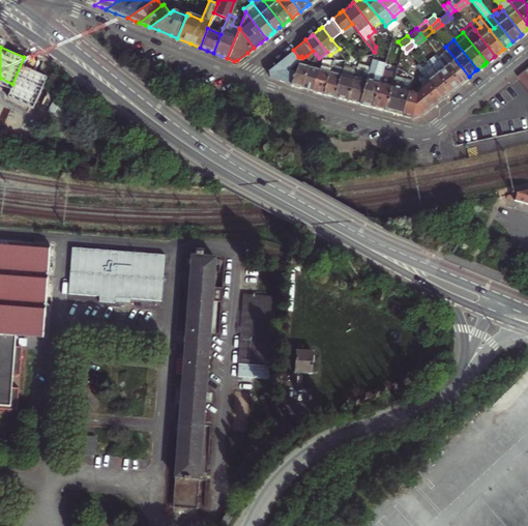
[(436,53),(460,83),(468,78),(469,77),(445,47),(436,53)]
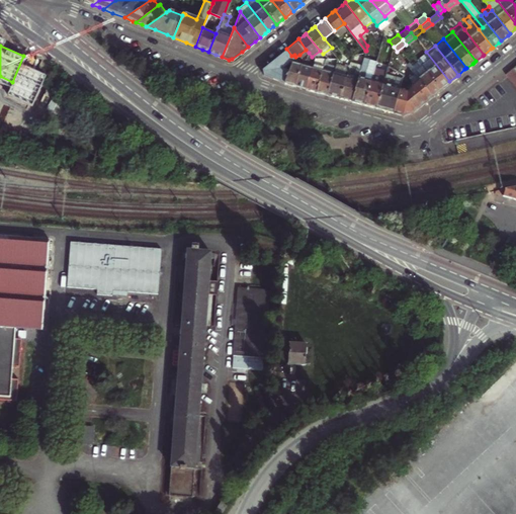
[(262,68),(262,72),(273,77),(285,82),(292,63),(294,59),(291,56),(286,49),(262,68)]
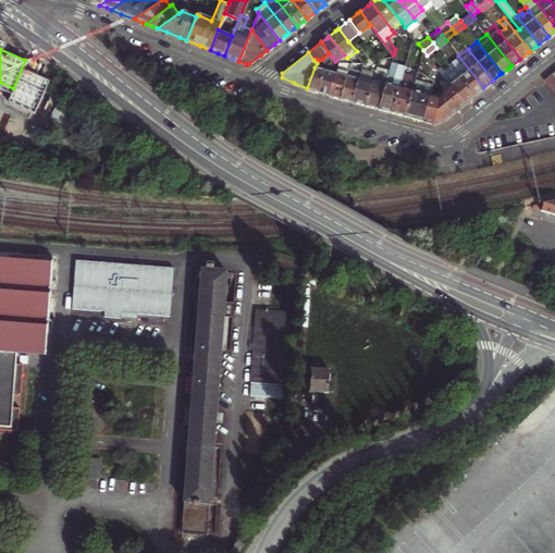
[(448,62),(475,95),(482,89),(483,87),(458,56),(457,53),(447,61),(448,62)]
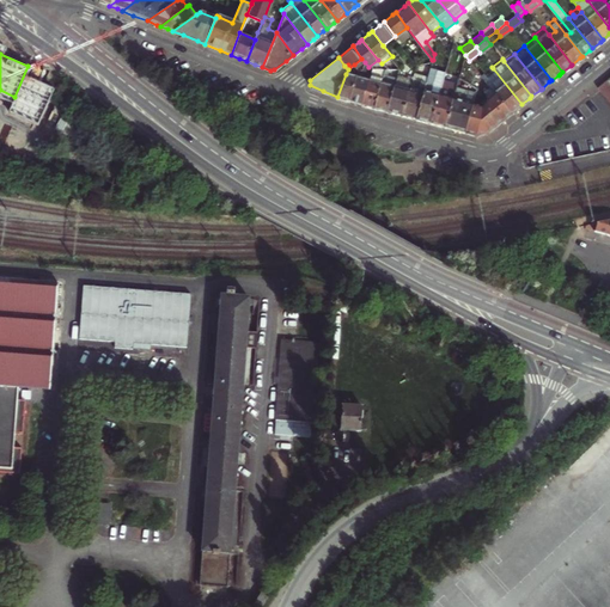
[(359,71),(357,77),(349,99),(357,102),(361,103),(371,71),(368,67),(365,62),(363,69),(359,71)]
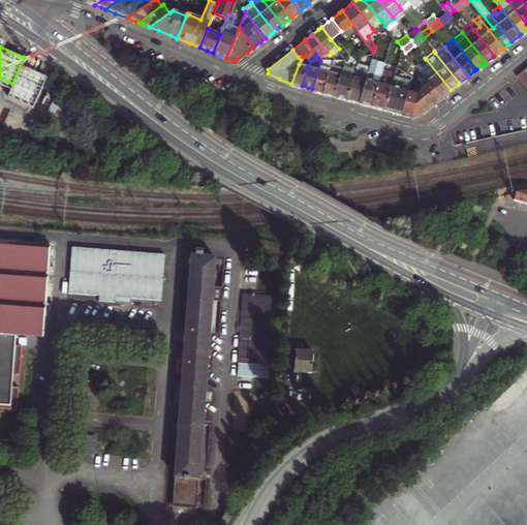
[(385,61),(373,58),(371,62),(361,102),(370,104),(373,105),(384,64),(385,61)]
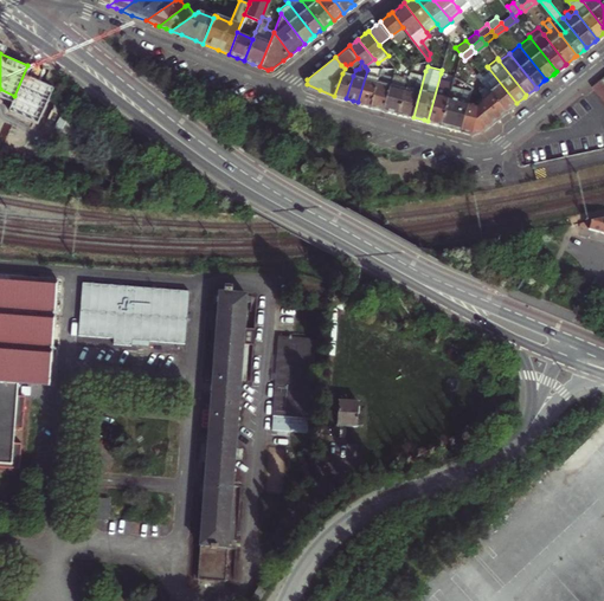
[(488,68),(477,76),(489,91),(506,111),(514,105),(516,103),(488,68)]
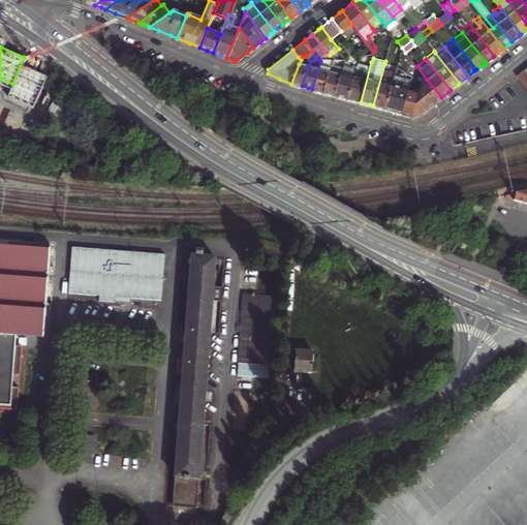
[(320,61),(312,89),(319,91),(324,92),(330,71),(324,70),(327,64),(332,65),(333,64),(333,60),(329,60),(320,61)]
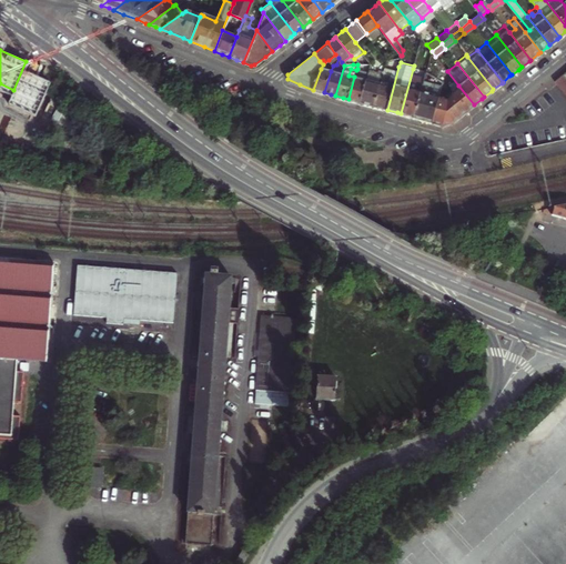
[(383,109),(387,110),(398,67),(392,64),(390,72),(383,70),(373,106),(383,109)]
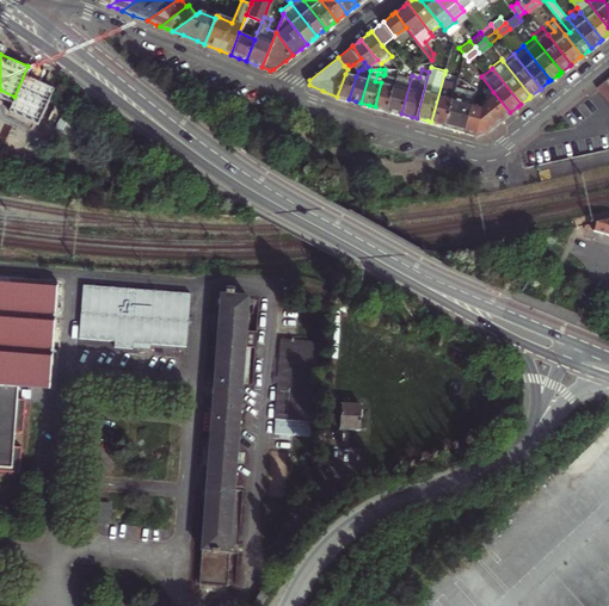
[(345,74),(337,97),(345,99),(349,99),(356,76),(345,74)]
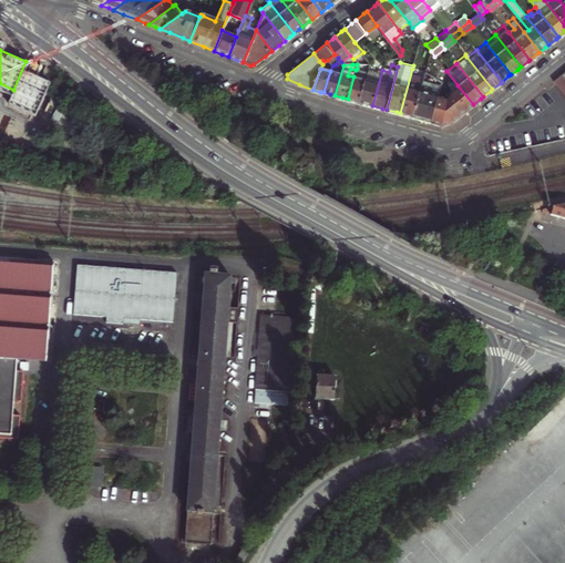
[(353,77),(348,99),(356,101),(359,102),(368,72),(357,69),(356,70),(353,77)]
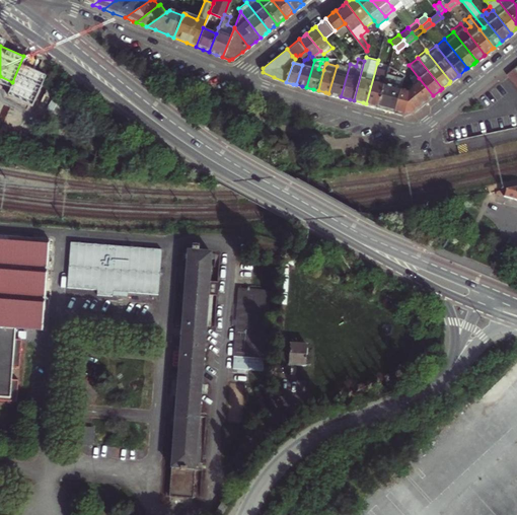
[(345,65),(338,63),(337,66),(328,93),(337,95),(341,96),(350,64),(346,63),(345,65)]
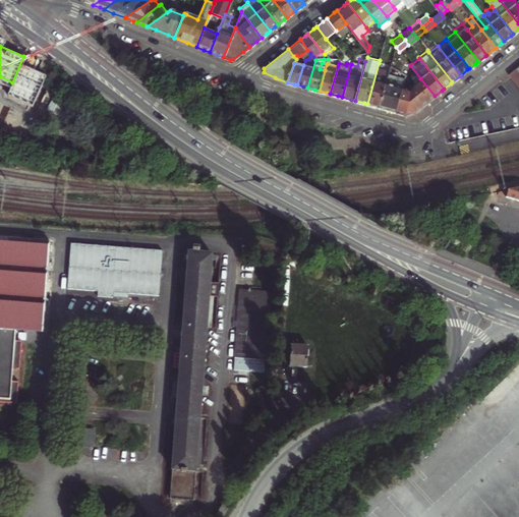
[(390,66),(379,63),(367,104),(376,106),(380,107),(389,71),(390,66)]
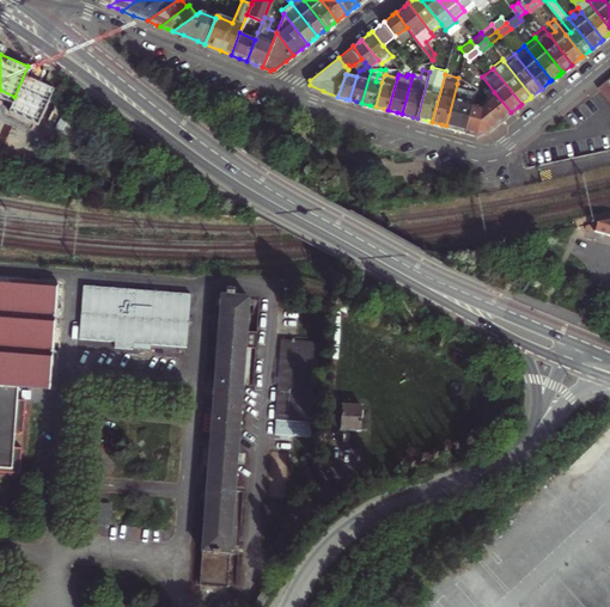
[(596,87),(609,105),(609,86),(604,80),(596,87)]
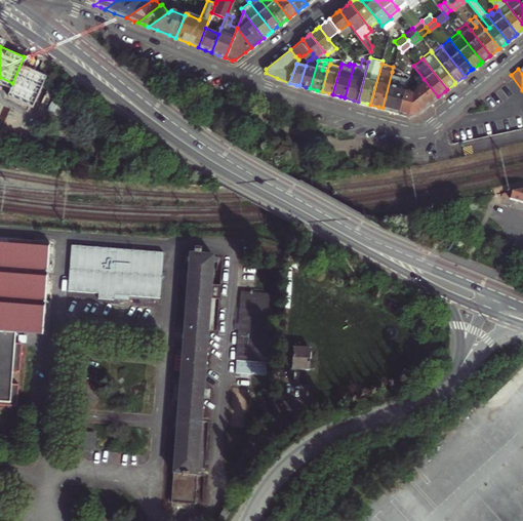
[(409,77),(392,72),(383,108),(387,109),(393,111),(399,113),(400,111),(406,88),(409,77)]
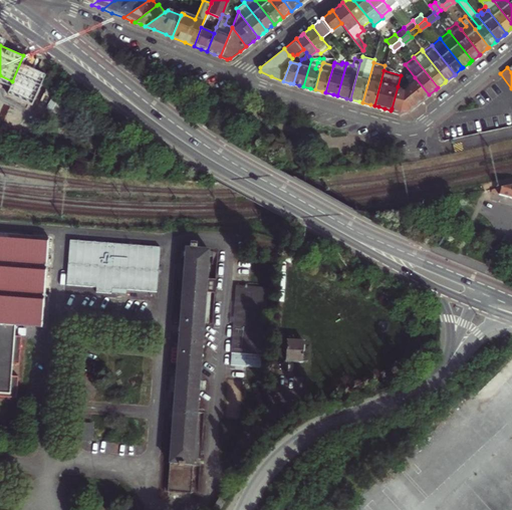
[(415,77),(403,87),(398,86),(392,108),(391,110),(398,112),(400,112),(410,109),(421,101),(429,94),(415,77)]
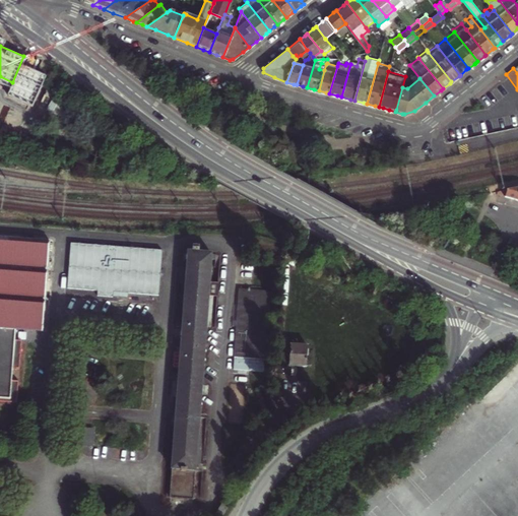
[(516,193),(517,187),(517,180),(499,184),(498,188),(516,193)]
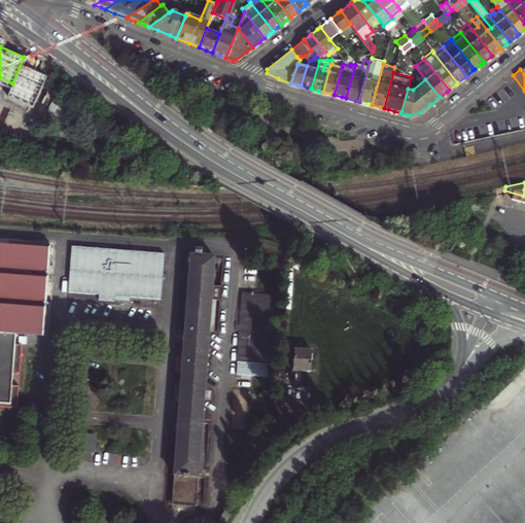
[(41,333),(48,241),(0,237),(0,404),(15,406),(18,384),(10,383),(11,370),(19,371),(22,343),(14,343),(15,332),(41,333)]
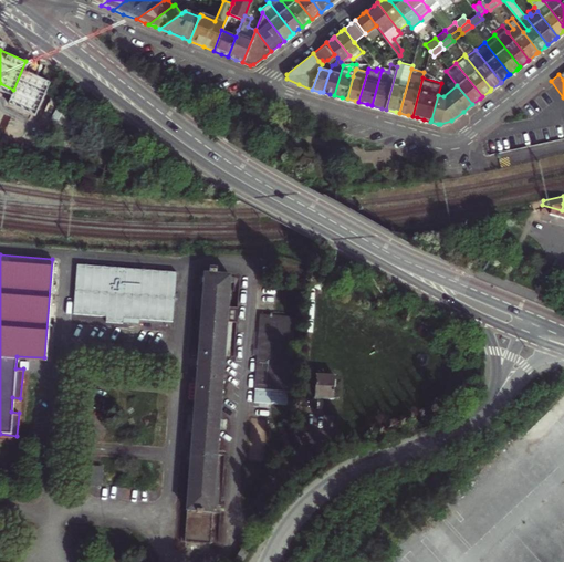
[(75,261),(71,311),(104,314),(104,319),(137,322),(138,316),(171,320),(175,270),(75,261)]
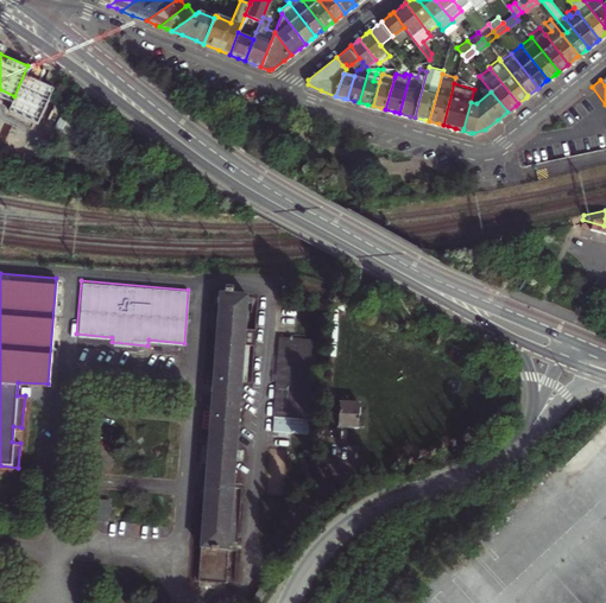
[(234,445),(240,379),(245,379),(247,342),(253,342),(254,325),(245,325),(247,293),(218,291),(208,408),(210,410),(208,439),(206,439),(204,461),(206,461),(196,573),(191,573),(191,579),(222,582),(233,457),(241,457),(241,446),(234,445)]
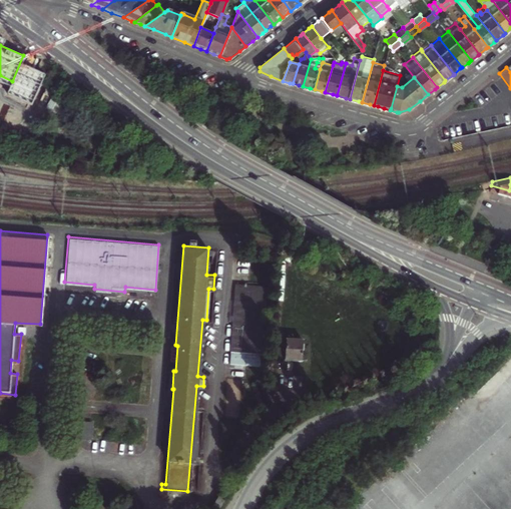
[(265,284),(234,282),(229,350),(260,353),(265,284)]
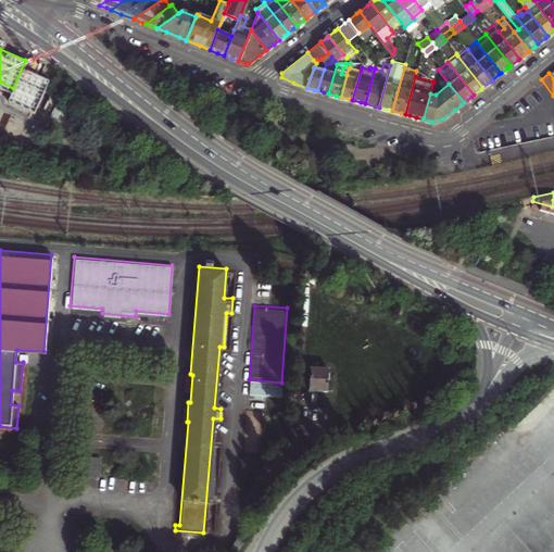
[(307,389),(326,391),(328,367),(310,366),(307,389)]
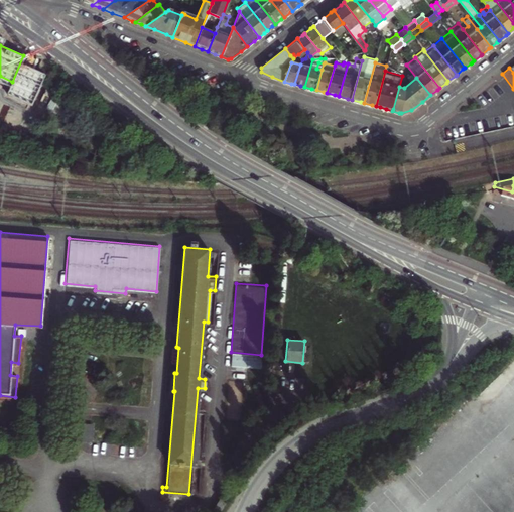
[(91,437),(91,419),(78,419),(78,437),(91,437)]
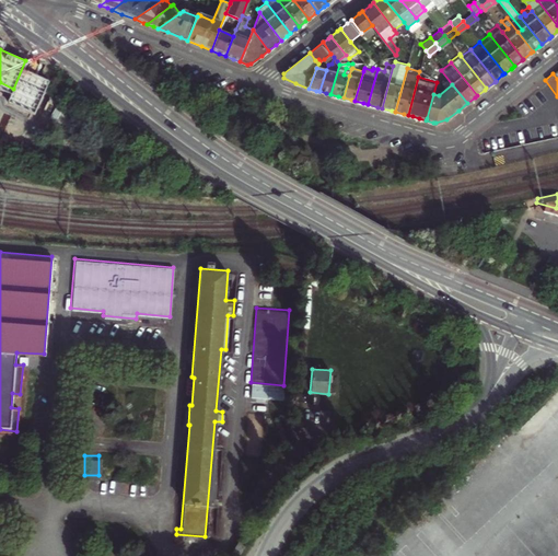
[(229,553),(234,555),(235,555),(243,546),(236,542),(229,553)]
